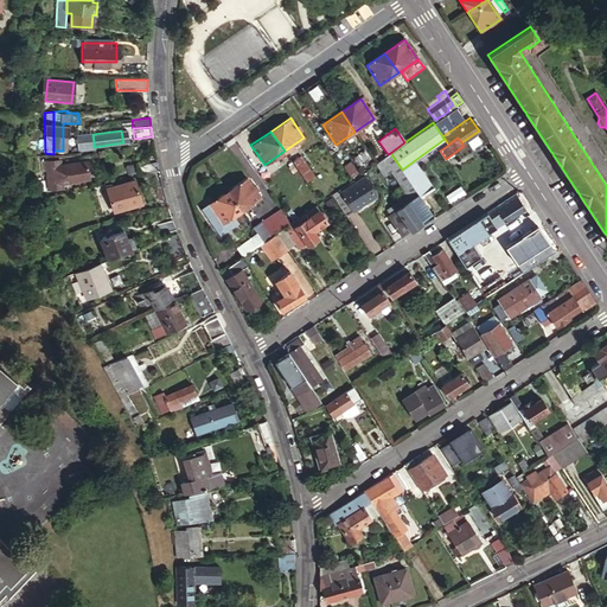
[(428,151),(402,170),(417,193),(420,196),(433,187),(420,167),(433,158),(428,151)]
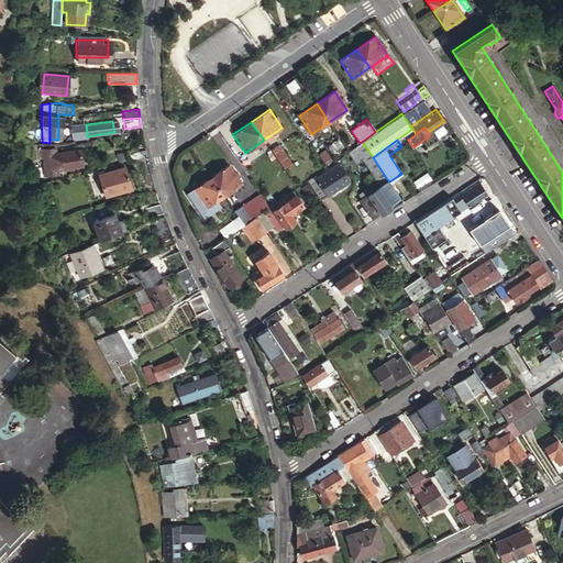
[(373,157),(362,142),(360,143),(355,146),(359,152),(379,184),(387,179),(373,157)]
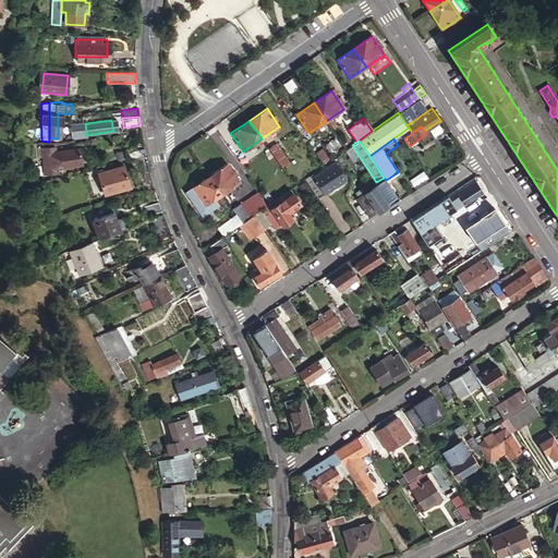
[(277,142),(269,147),(281,166),(289,161),(277,142)]
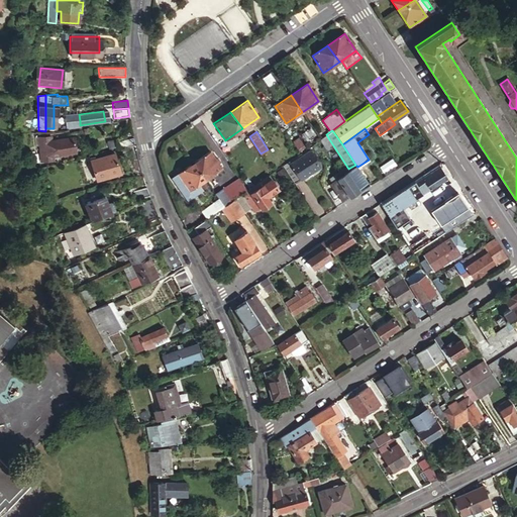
[(326,134),(320,138),(323,143),(329,139),(326,134)]
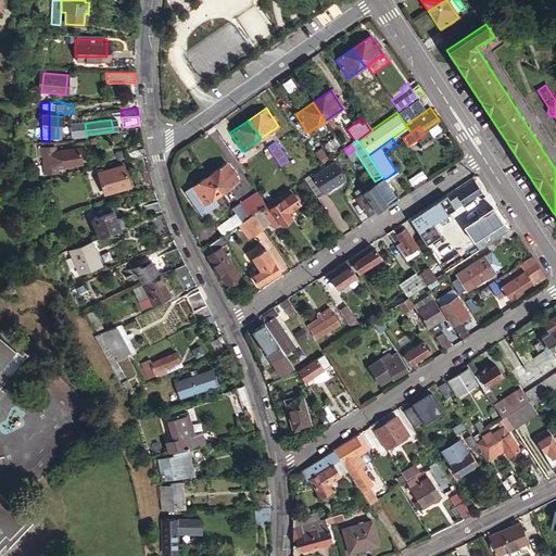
[(53,148),(41,149),(43,174),(54,173),(54,167),(80,166),(79,150),(53,152),(53,148)]
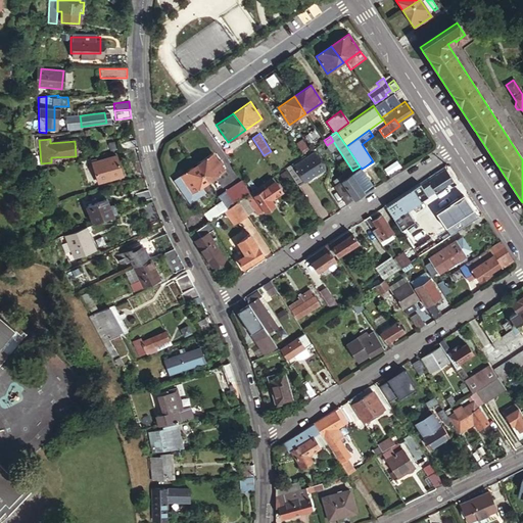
[(112,152),(136,146),(134,139),(110,145),(112,152)]
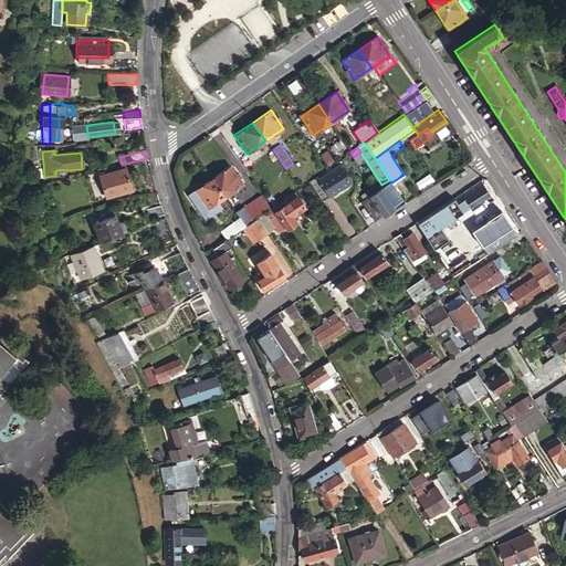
[(229,166),(212,178),(224,196),(242,185),(229,166)]
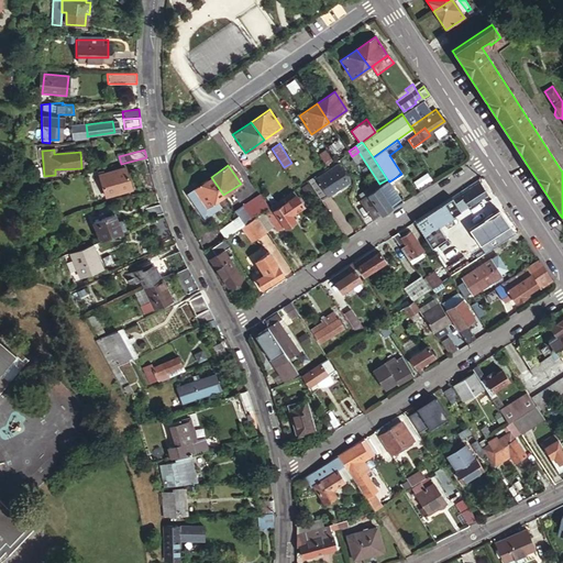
[(337,165),(316,178),(327,195),(348,180),(337,165)]
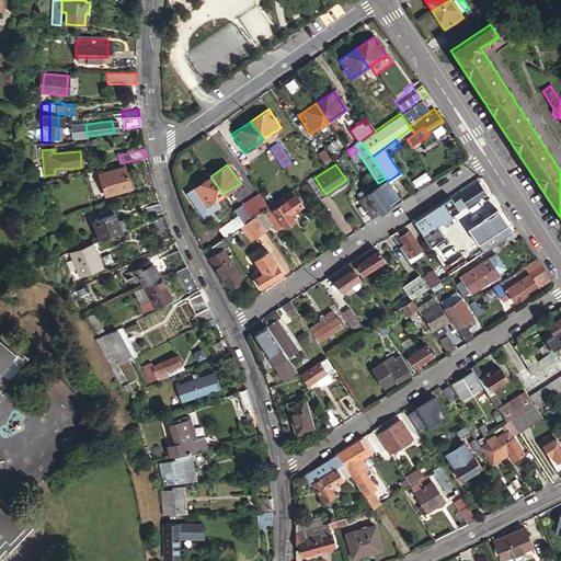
[(101,173),(96,174),(104,196),(129,187),(122,165),(101,173)]
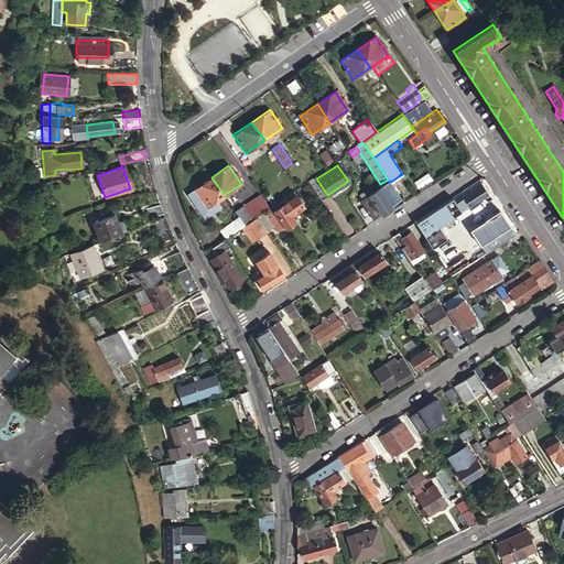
[(224,195),(212,177),(196,188),(213,213),(228,202),(224,195)]
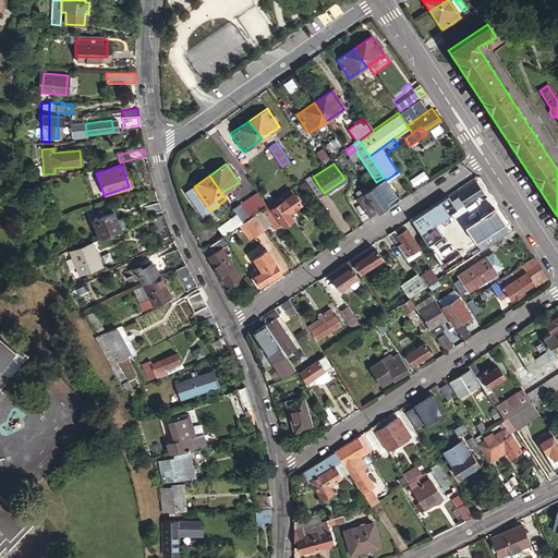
[(313,177),(306,181),(317,197),(324,193),(313,177)]
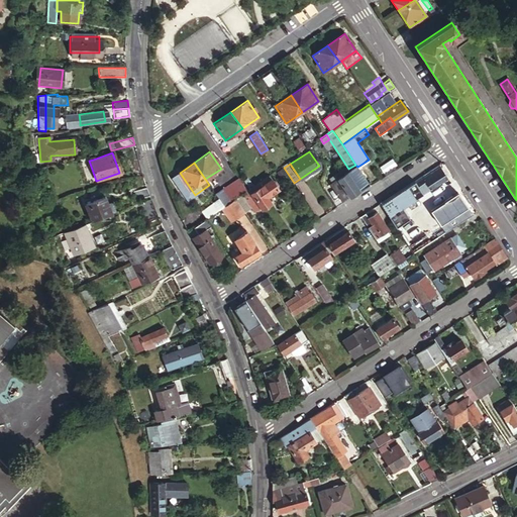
[(434,173),(440,169),(436,164),(431,168),(434,173)]
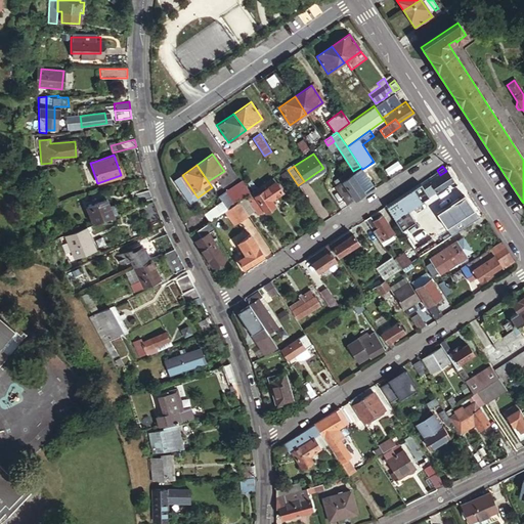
[(346,204),(373,185),(362,169),(360,167),(353,171),(333,185),(346,204)]
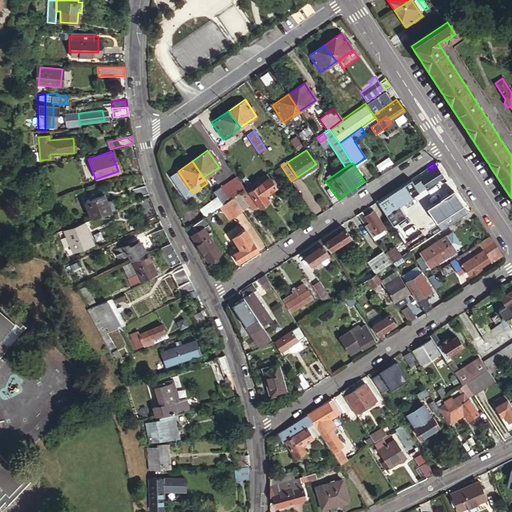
[(427,166),(386,193),(391,201),(407,191),(409,193),(412,193),(424,185),(427,185),(441,175),(436,167),(430,171),(427,166)]
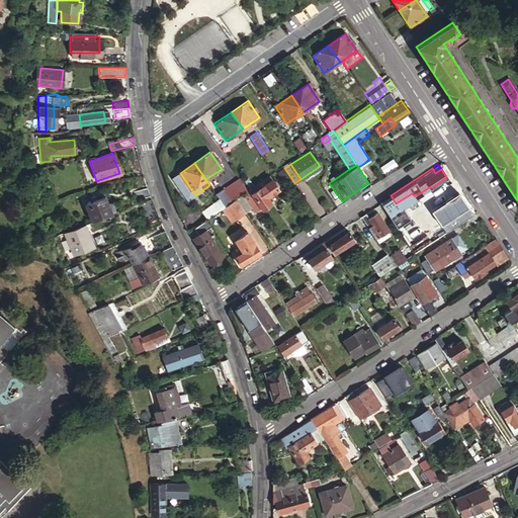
[(245,189),(237,178),(222,189),(229,200),(245,189)]
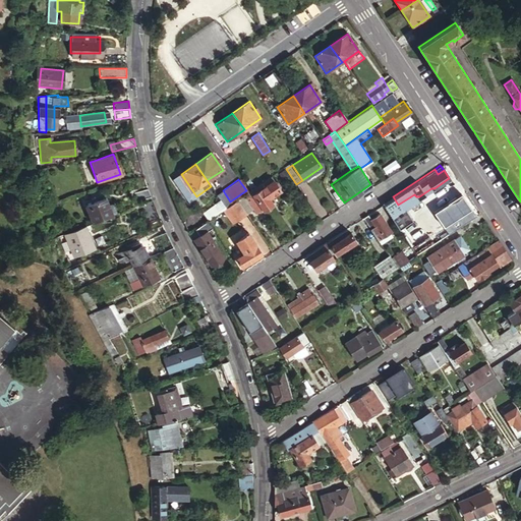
[(251,194),(258,205),(264,211),(273,205),(268,198),(280,190),(279,188),(280,185),(278,182),(275,182),(273,180),(263,187),(262,185),(257,188),(258,190),(251,194)]
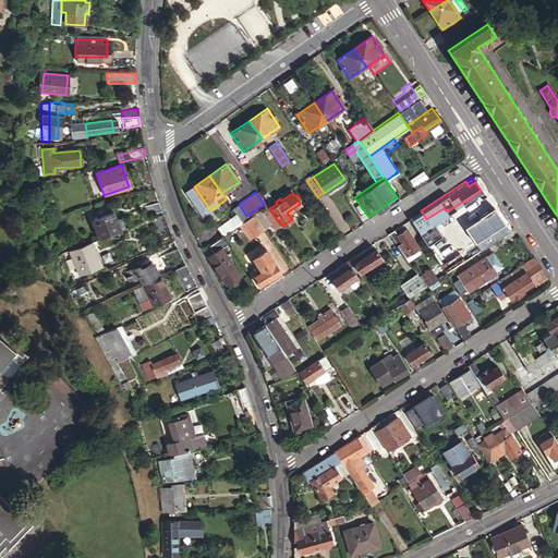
[(160,211),(158,203),(144,207),(148,219),(161,214),(160,211)]
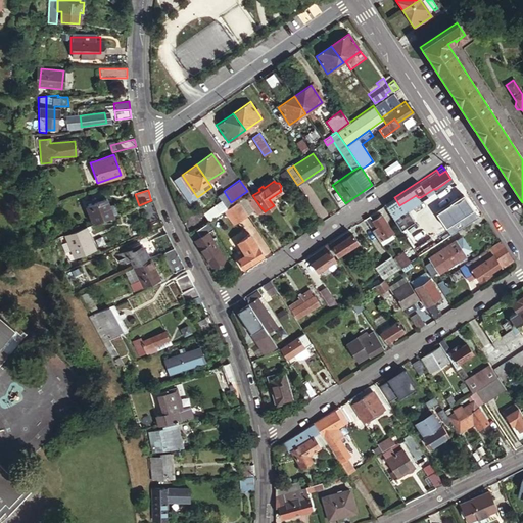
[(224,191),(218,195),(222,200),(226,206),(231,202),(224,191)]
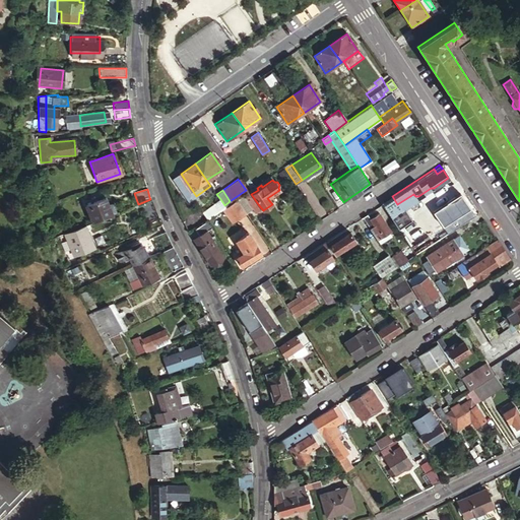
[(251,194),(249,191),(242,196),(250,209),(258,204),(251,194)]
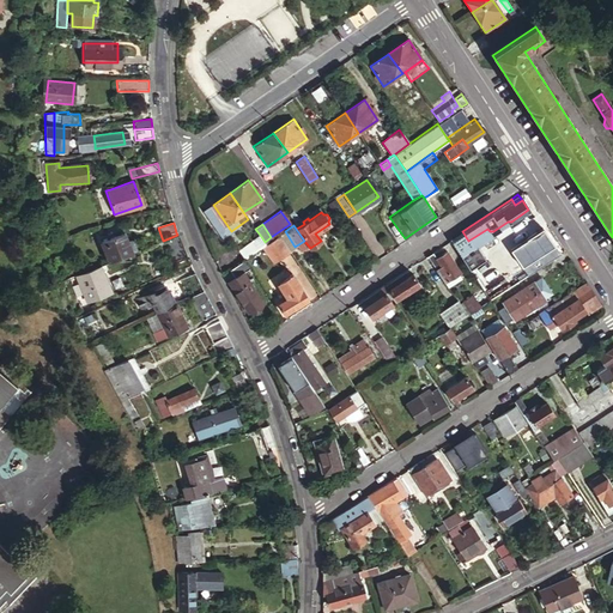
[(480,260),(473,265),(477,268),(480,266),(481,268),(487,266),(504,254),(521,279),(558,254),(541,228),(525,238),(520,234),(480,260)]
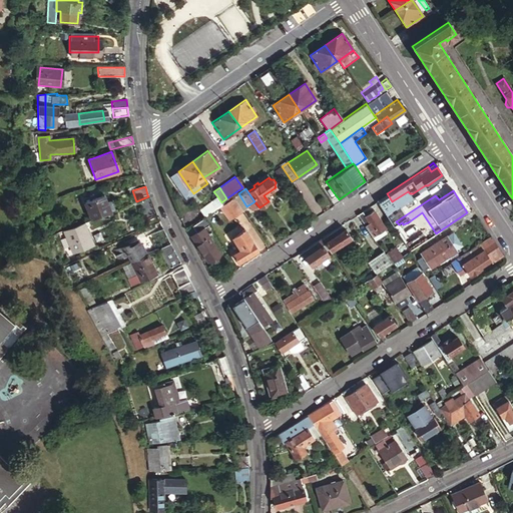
[(238,193),(232,197),(241,210),(246,206),(238,193)]
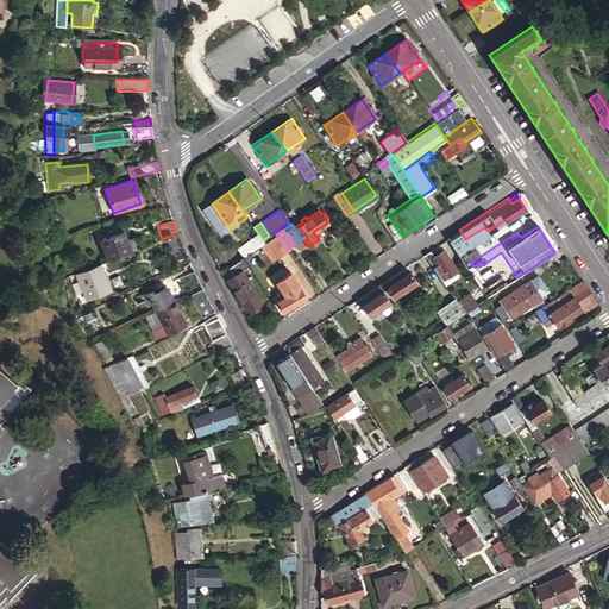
[(446,238),(464,267),(470,263),(477,258),(465,239),(459,230),(446,238)]
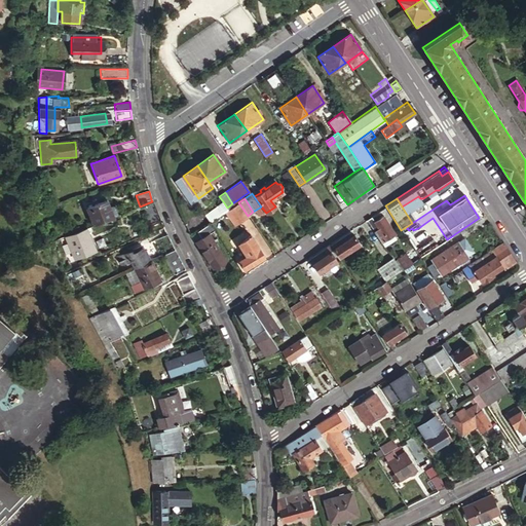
[(86,210),(92,225),(98,223),(113,217),(107,201),(86,210)]
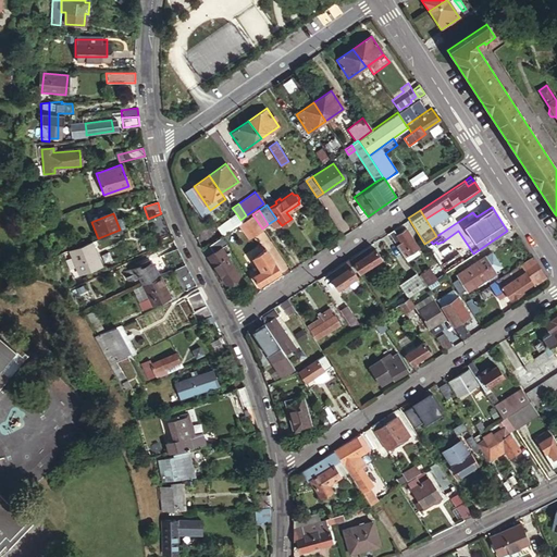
[(152,237),(168,230),(166,226),(164,220),(161,213),(148,219),(145,220),(152,237)]
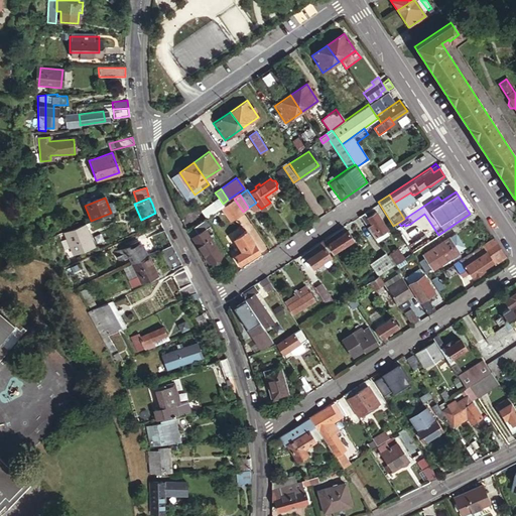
[(223,204),(219,198),(213,203),(219,210),(221,208),(224,206),(223,204)]
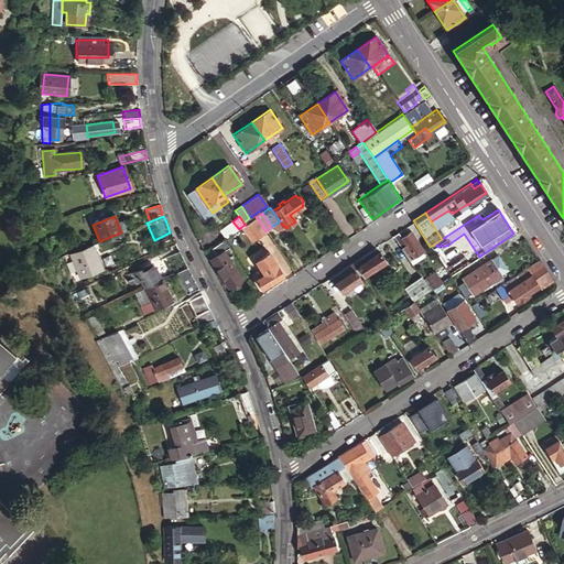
[(266,231),(256,217),(245,225),(241,227),(251,241),(266,231)]
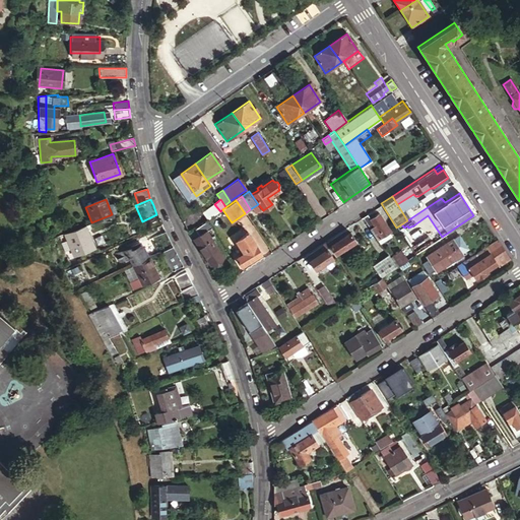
[(214,204),(207,209),(212,216),(220,211),(214,204)]
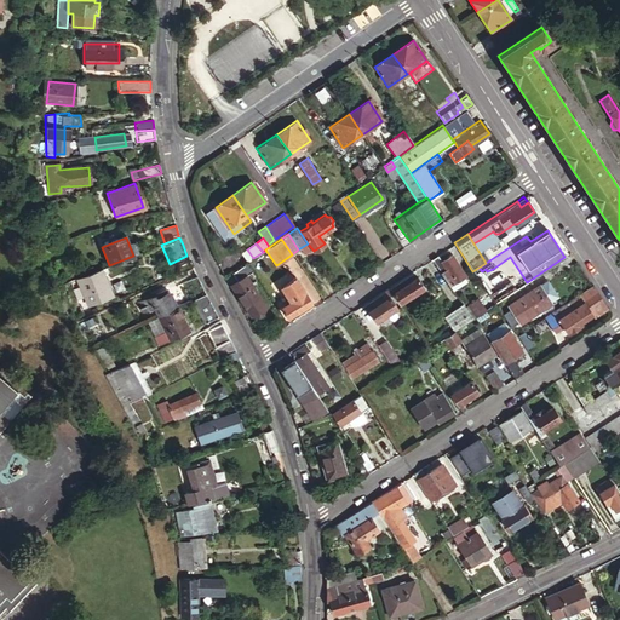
[(436,254),(430,259),(440,274),(441,273),(445,279),(446,277),(451,275),(452,279),(449,280),(453,285),(464,277),(464,276),(449,253),(440,260),(436,254)]
